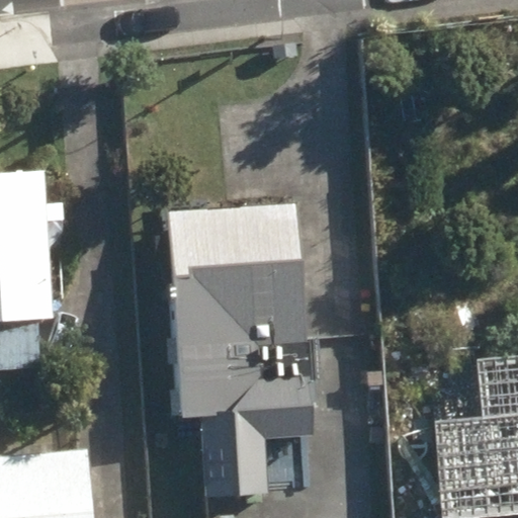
[(0,371),(40,369),(38,321),(54,319),(49,222),(65,222),(64,205),(47,205),(47,174),(0,176),(0,371)]
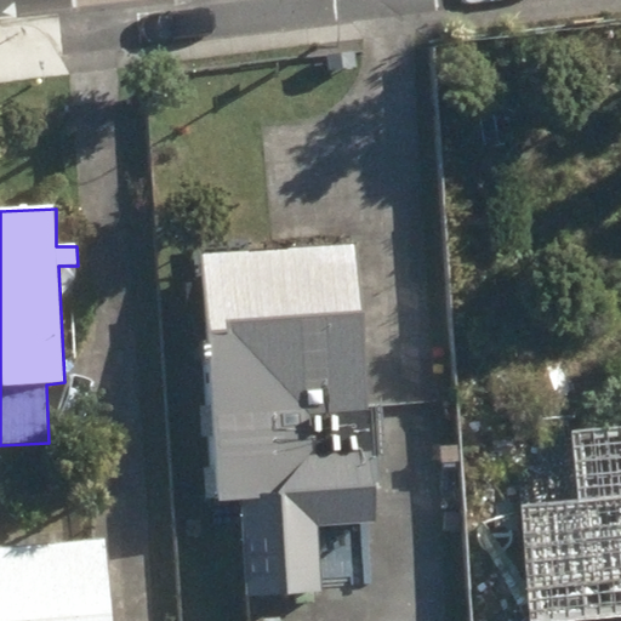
[(241,500),(248,597),(323,593),(323,581),(349,580),(347,536),(319,540),(319,530),(377,527),(359,245),(203,257),(220,502),(241,500)]
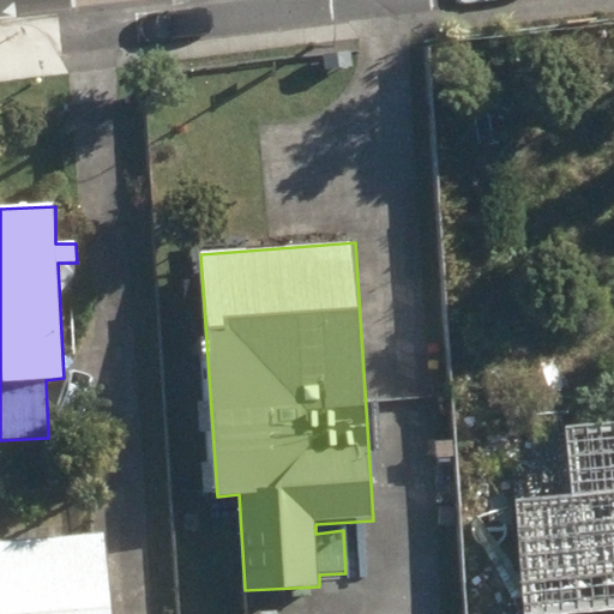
[(516,503),(525,613),(575,613),(613,611),(613,426),(569,431),(575,499),(516,503)]
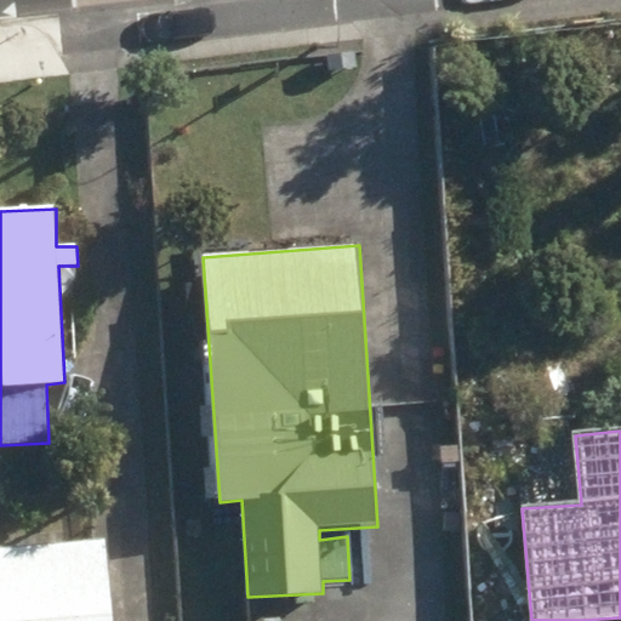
[(471,524),(482,610),(522,605),(512,519),(471,524)]
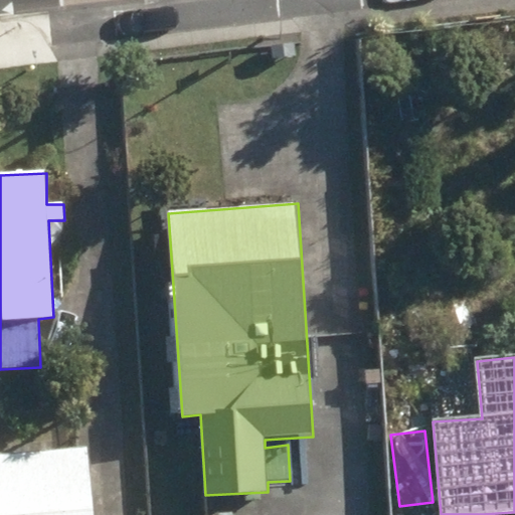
[(0,514),(92,514),(88,452),(0,458),(0,514)]
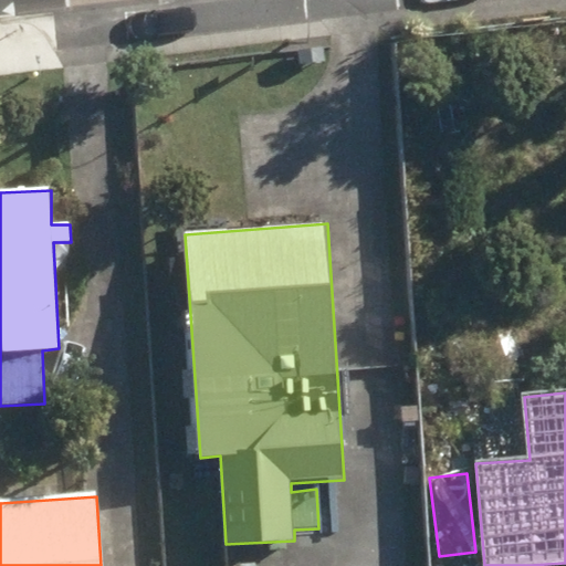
All buildings are outlined.
